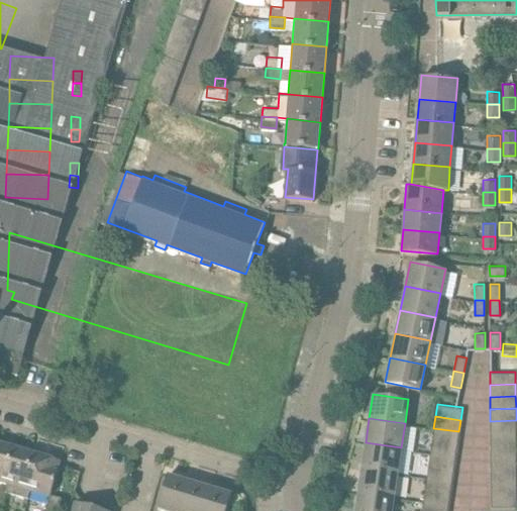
[(490,433),(516,432),(516,420),(490,421),(490,433)]
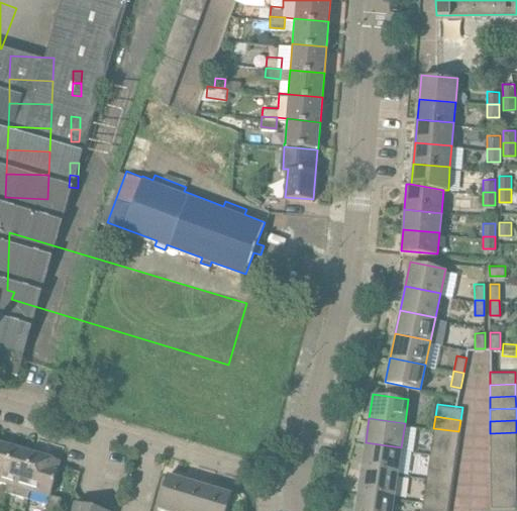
[(432,440),(457,443),(458,431),(433,428),(432,440)]
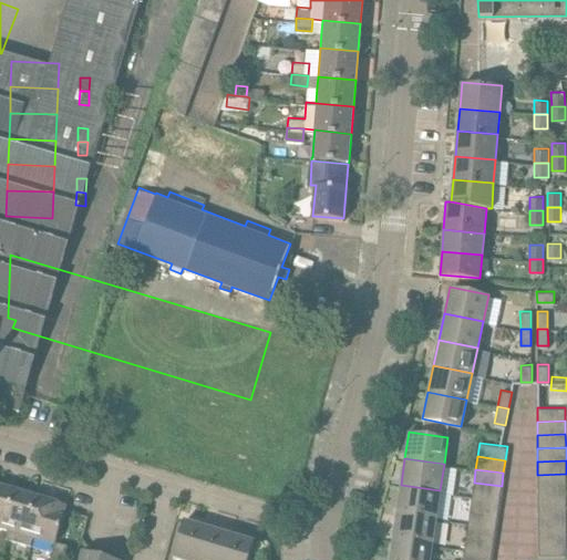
[(537,488),(566,487),(566,474),(537,475),(537,488)]
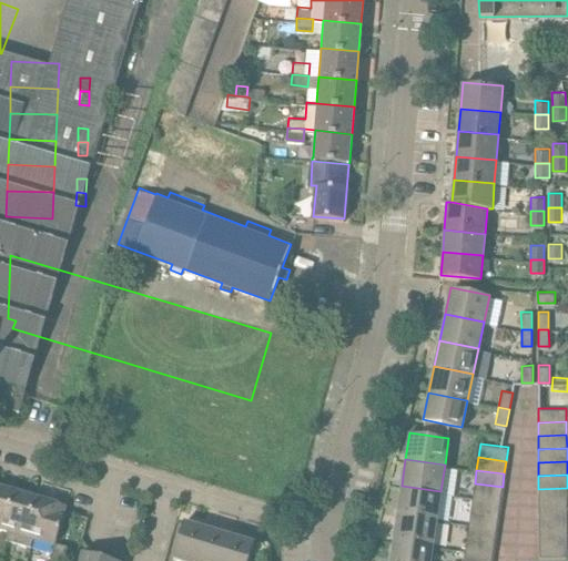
[(473,496),(500,500),(503,487),(475,483),(473,496)]
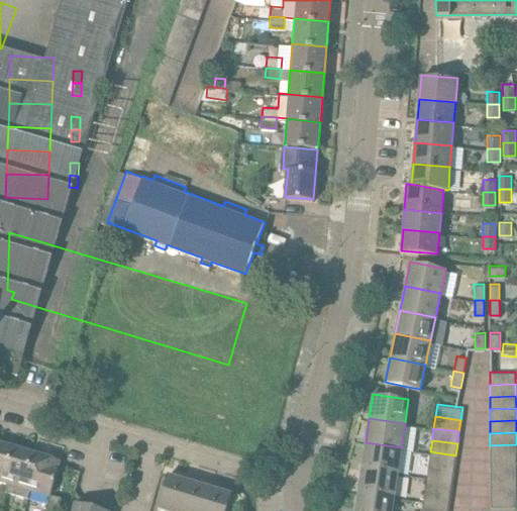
[(0,479),(5,481),(15,446),(0,441),(0,479)]
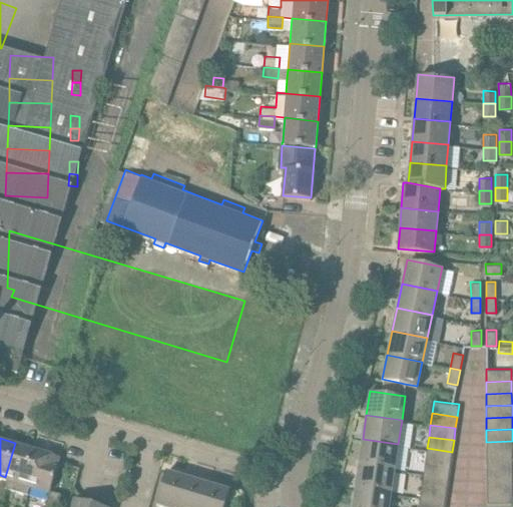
[(359,463),(395,468),(398,444),(363,439),(359,463)]
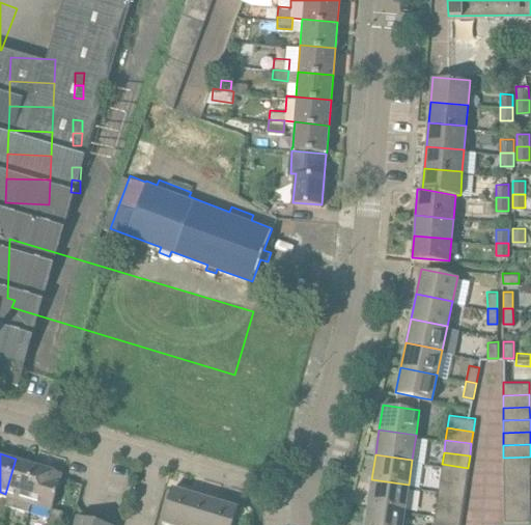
[(504,470),(530,470),(530,457),(503,458),(504,470)]
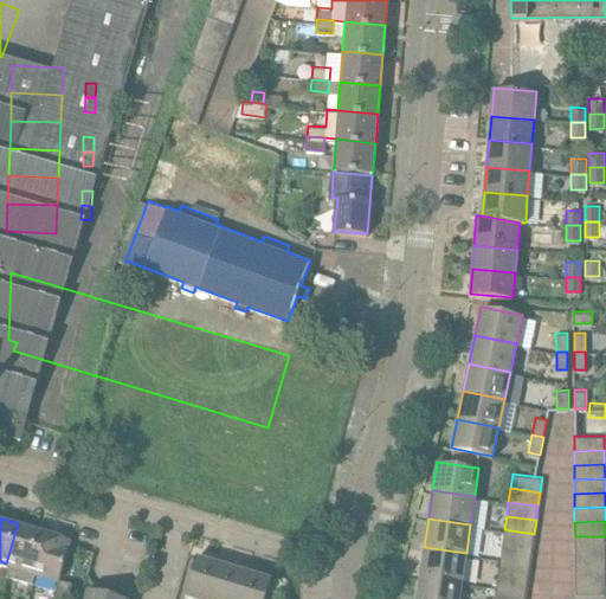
[(6,564),(34,572),(47,532),(18,523),(6,564)]
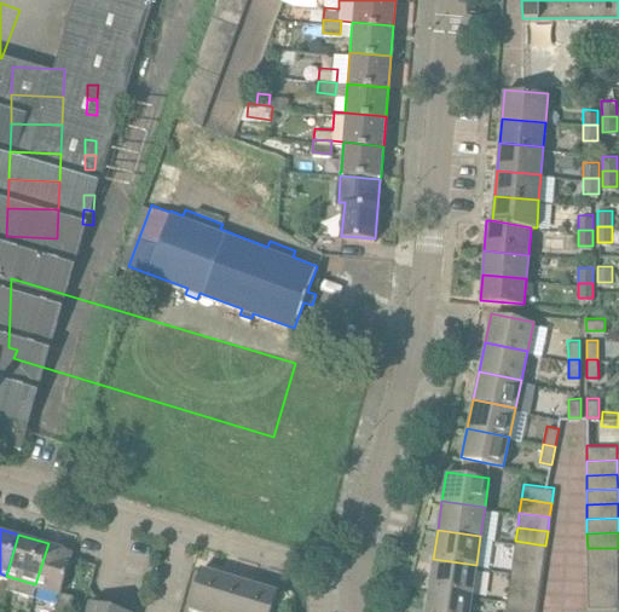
[(513,555),(543,560),(545,546),(515,541),(513,555)]
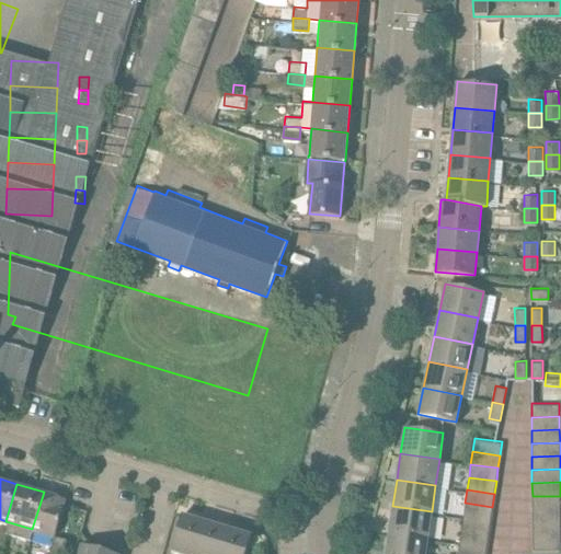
[(54,535),(58,522),(65,498),(44,492),(32,529),(54,535)]
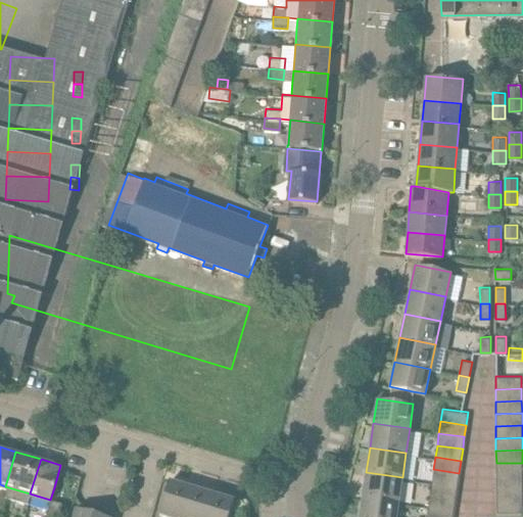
[(496,475),(522,474),(522,463),(496,463),(496,475)]
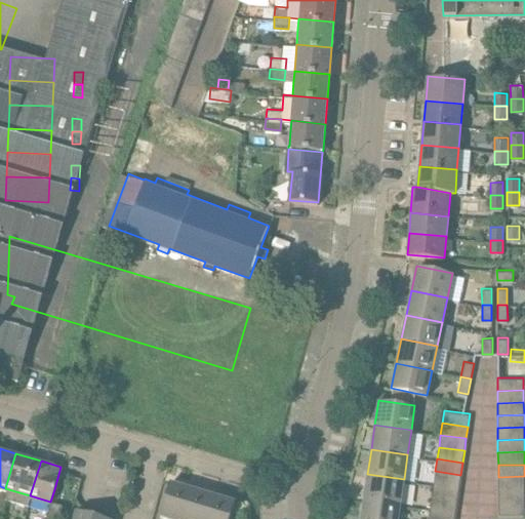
[(433,483),(458,487),(460,475),(435,471),(433,483)]
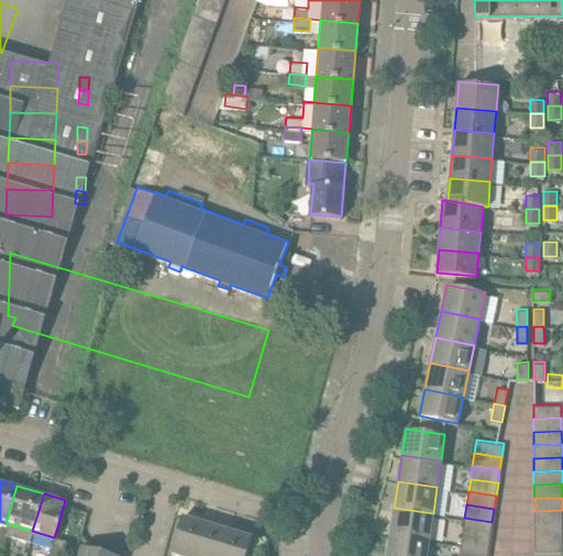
[(390,534),(429,540),(433,513),(394,508),(390,534)]
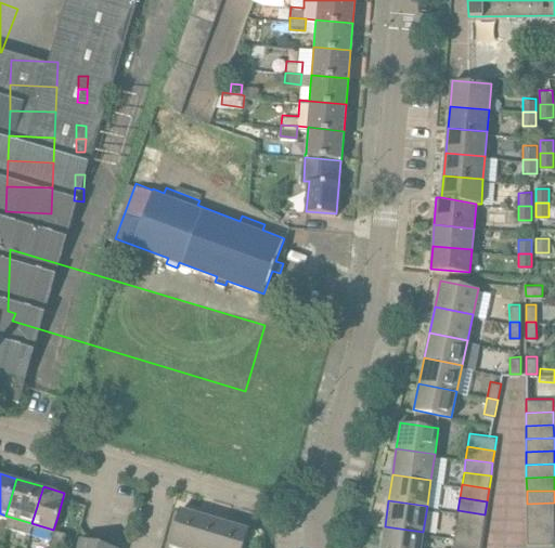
[(527,517),(554,516),(554,503),(527,504),(527,517)]
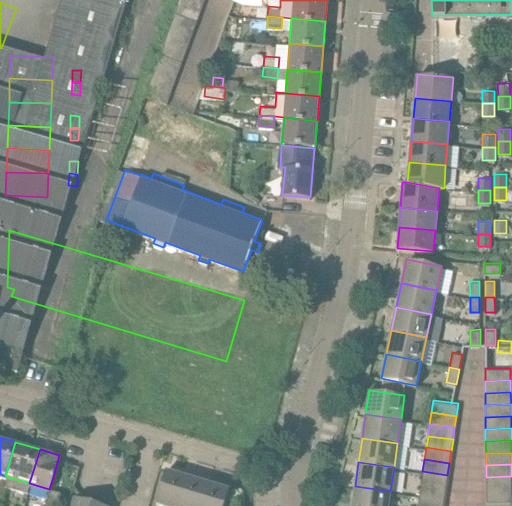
[(156,501),(172,505),(177,505),(187,474),(166,468),(156,501)]
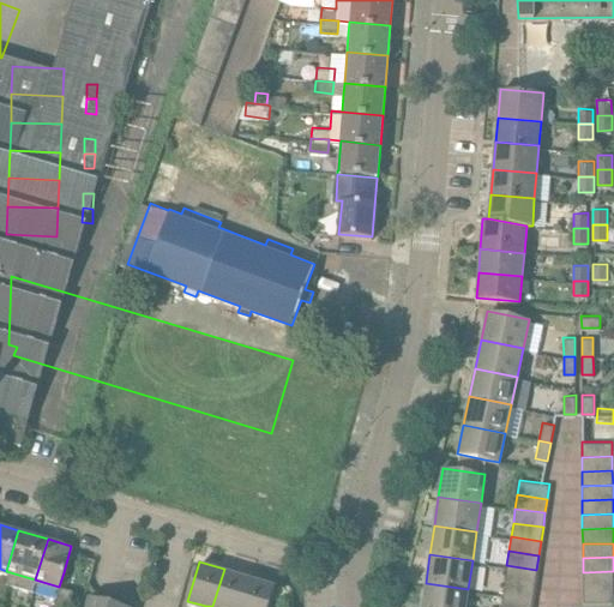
[(505,580),(535,584),(536,570),(506,565),(505,580)]
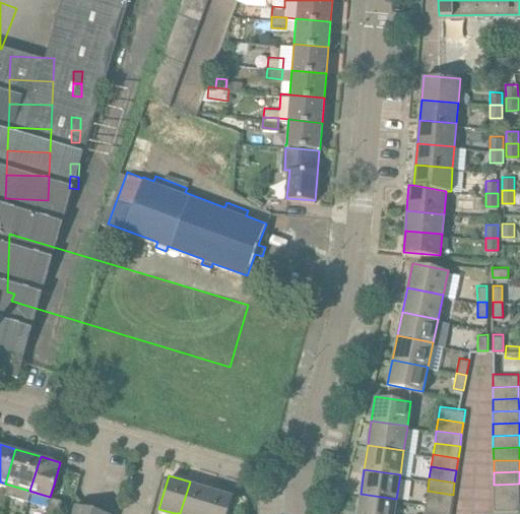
[(180,513),(202,513),(210,489),(190,482),(180,513)]
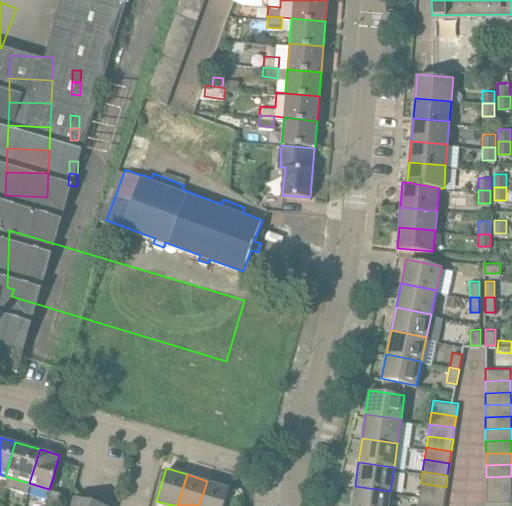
[(486,489),(511,488),(511,476),(486,477),(486,489)]
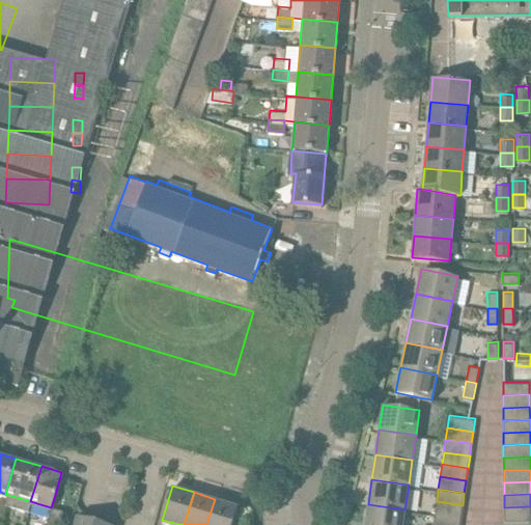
[(215,499),(206,524),(231,524),(238,505),(215,499)]
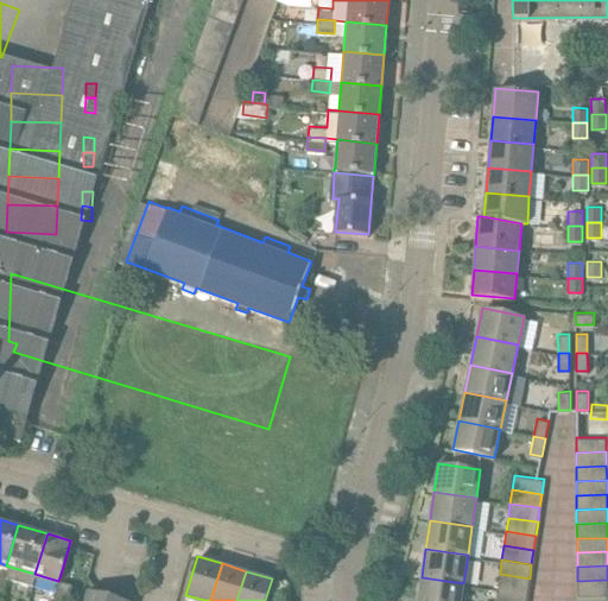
[(498,588),(527,593),(530,579),(500,574),(498,588)]
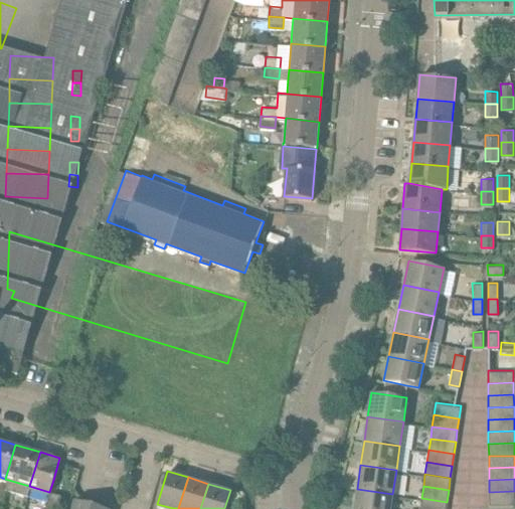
[(354,508),(389,508),(392,494),(357,489),(354,508)]
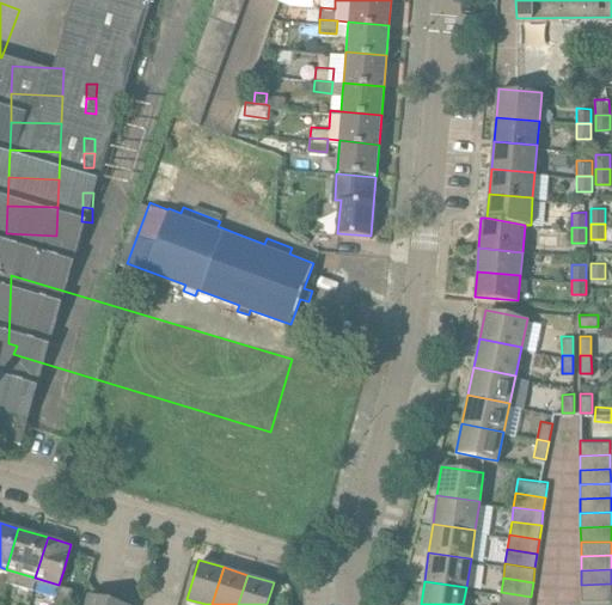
[(55,599),(67,603),(72,587),(60,584),(55,599)]
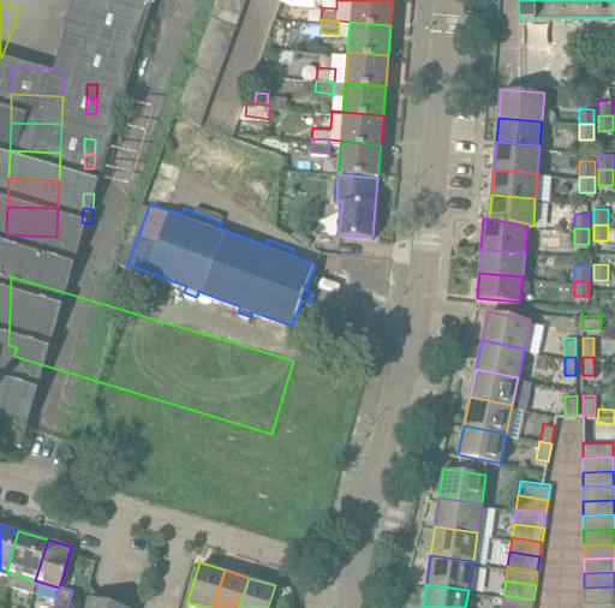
[(584,602),(614,602),(614,586),(584,588),(584,602)]
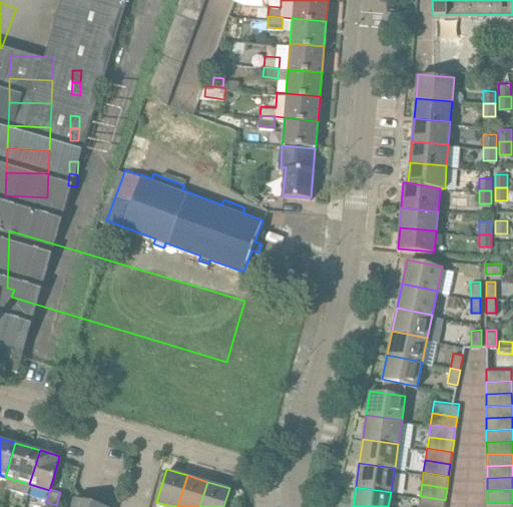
[(418,506),(443,506),(445,500),(420,496),(418,506)]
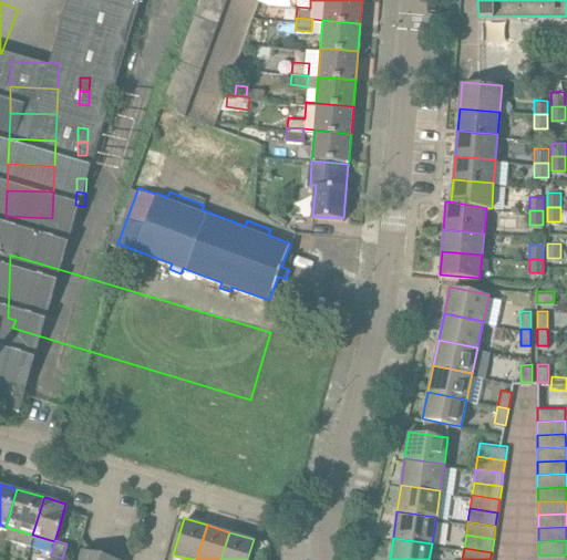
[(79,559),(120,559),(82,549),(79,559)]
